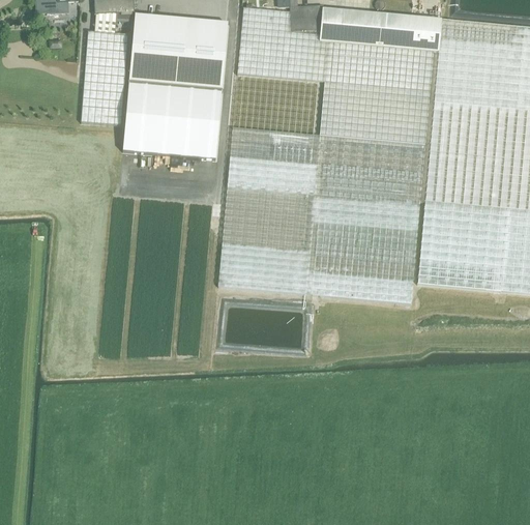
[(36,0),(36,8),(47,8),(47,10),(58,10),(58,9),(68,9),(67,0),(36,0)]
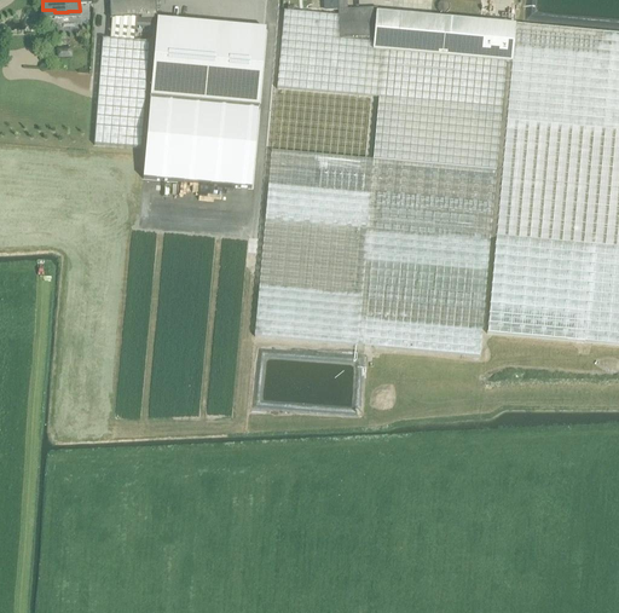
[(110,0),(110,13),(110,15),(111,15),(136,13),(134,22),(156,23),(157,15),(156,15),(155,0),(110,0)]
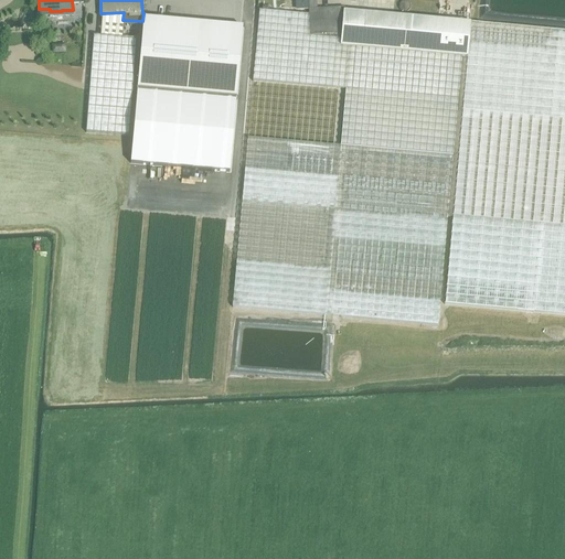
[(309,0),(309,4),(309,10),(310,31),(341,30),(343,7),(343,3),(317,4),(317,0),(309,0)]
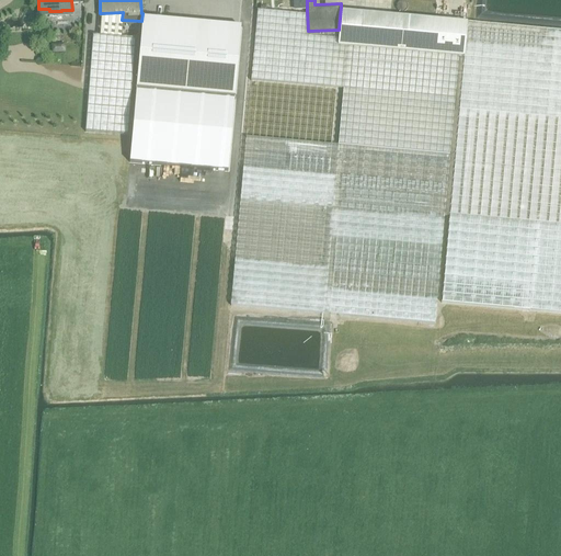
[(339,30),(338,41),(339,41),(405,47),(409,12),(341,7),(339,30)]
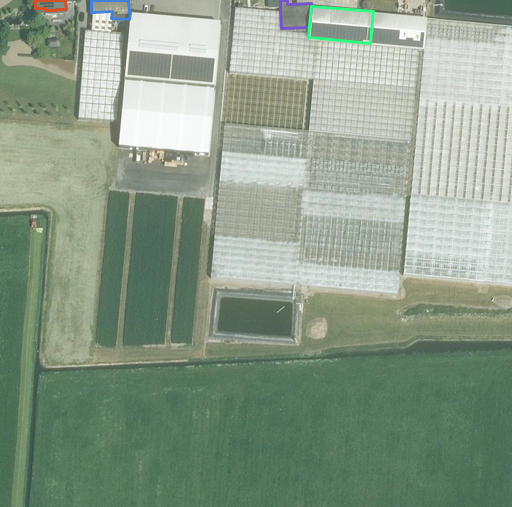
[(78,115),(116,118),(123,31),(111,30),(111,18),(112,11),(92,12),(91,28),(85,28),(78,115)]
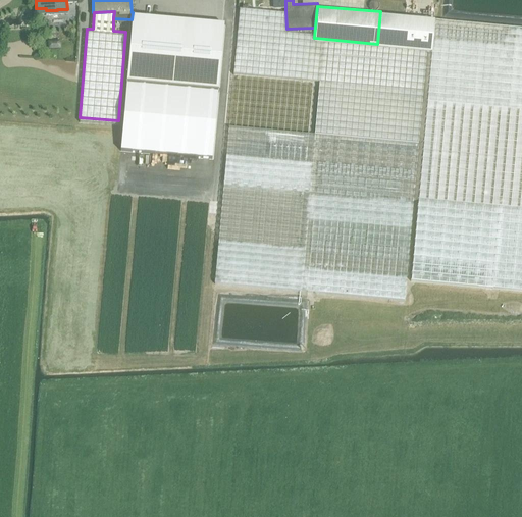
[(380,11),(377,44),(427,48),(431,49),(434,16),(380,11)]
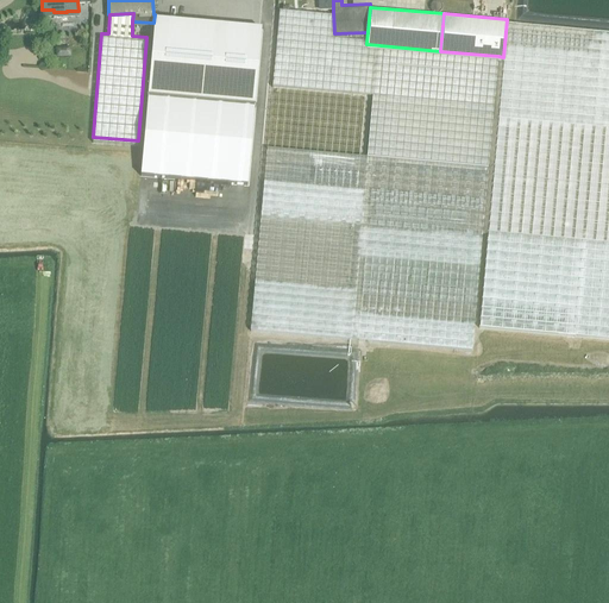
[(248,181),(262,24),(259,24),(243,23),(206,19),(190,18),(155,14),(140,171),(201,176),(248,181)]
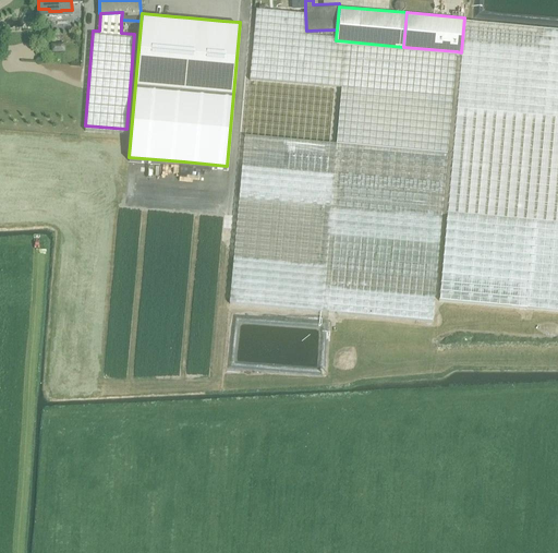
[(447,209),(439,297),(518,303),(557,307),(557,25),(464,17),(461,52),(447,209)]
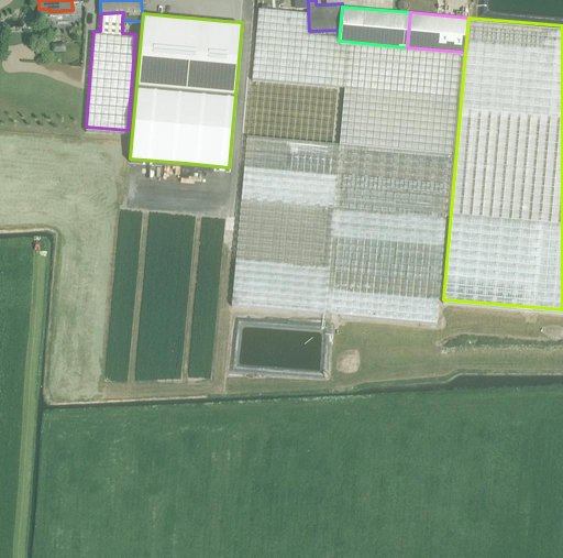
[(260,35),(234,315),(433,334),(460,54),(260,35)]
